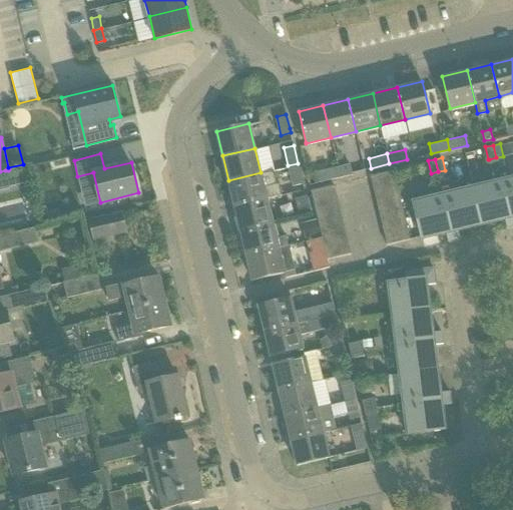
[(350,162),(331,167),(334,177),(352,172),(350,162)]
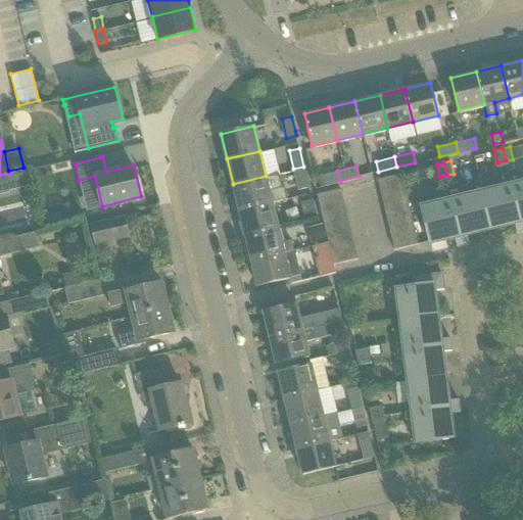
[(308,185),(303,167),(293,169),(298,188),(308,185)]
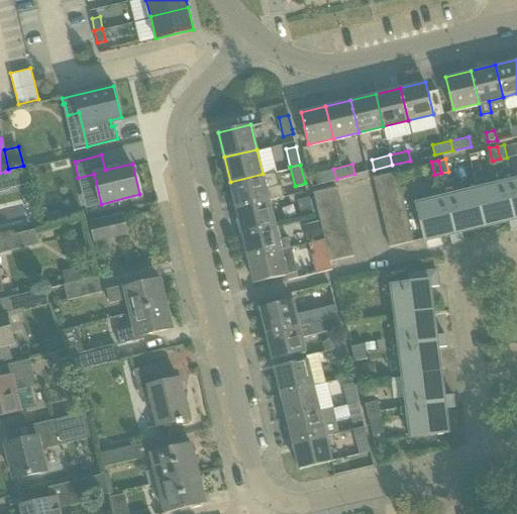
[(8,172),(5,172),(8,188),(25,184),(21,168),(8,172)]
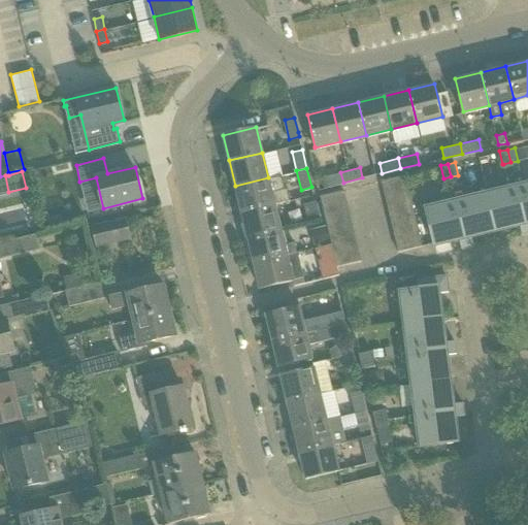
[(343,183),(340,172),(322,176),(325,187),(343,183)]
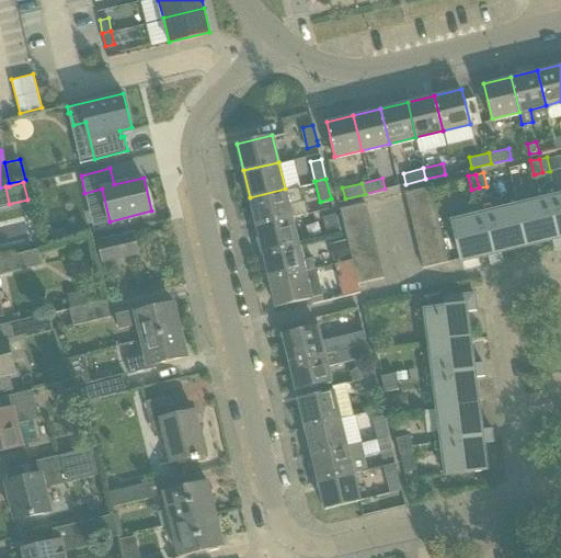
[(433,197),(430,185),(404,191),(408,204),(433,197)]
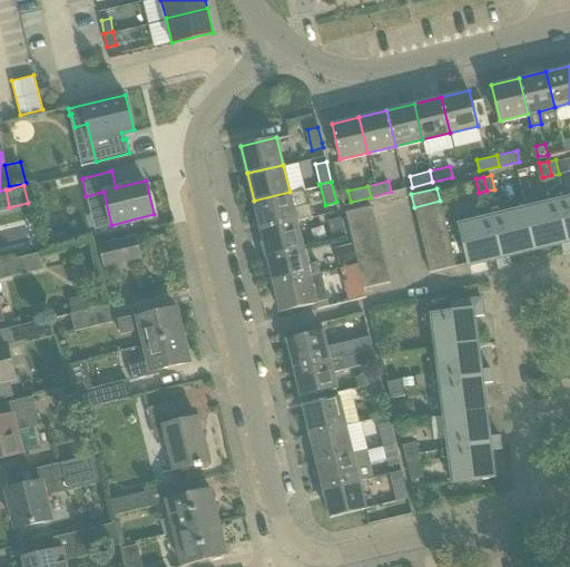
[(6,189),(0,191),(0,211),(10,208),(9,207),(6,189)]
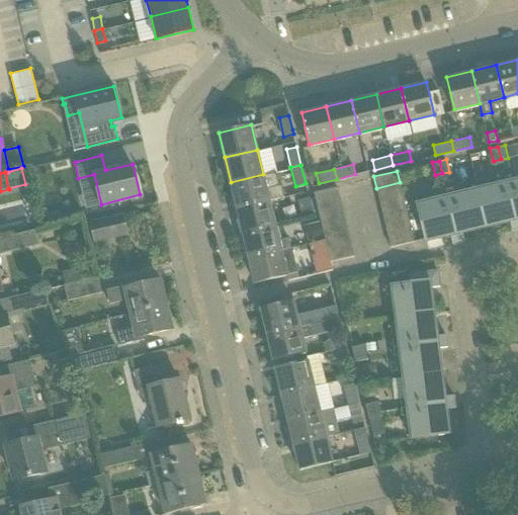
[(517,177),(513,179),(512,173),(497,177),(499,182),(454,193),(452,187),(438,191),(439,196),(417,202),(418,208),(426,240),(450,234),(452,243),(463,240),(461,232),(510,220),(512,229),(517,227),(517,177)]
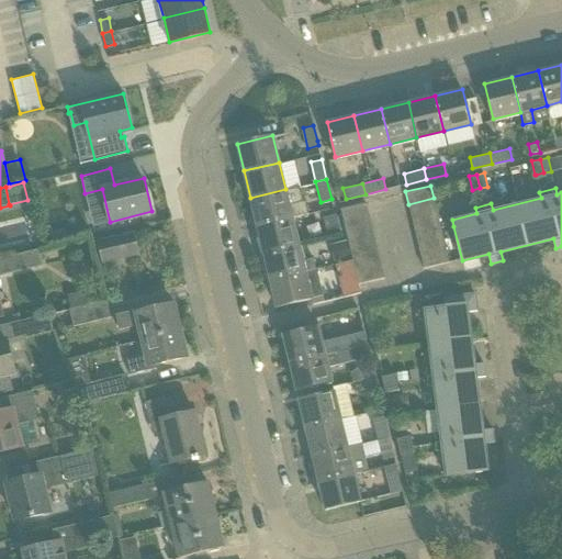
[(285,189),(250,198),(256,224),(291,215),(307,212),(304,199),(302,200),(289,203),(285,189)]
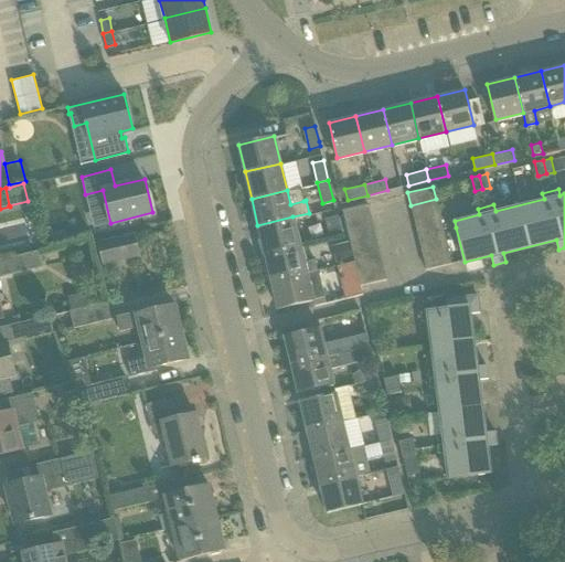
[(439,211),(436,199),(411,205),(414,218),(439,211)]
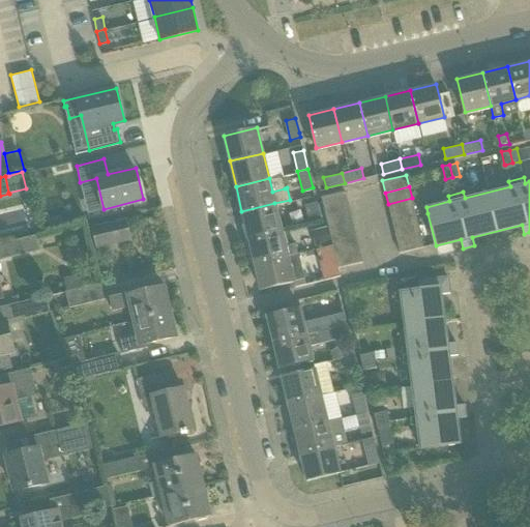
[(349,201),(346,189),(322,195),(325,207),(349,201)]
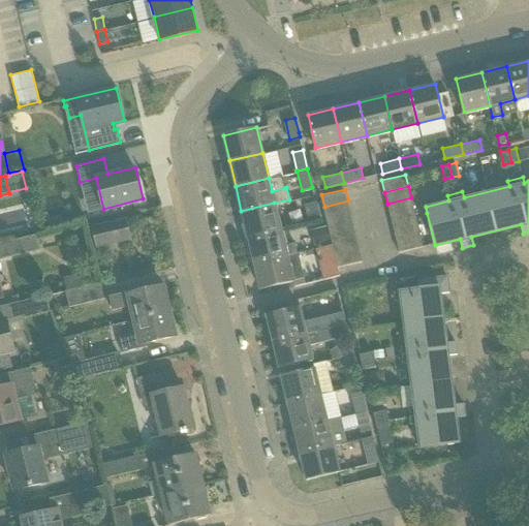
[(414,210),(411,197),(387,204),(390,215),(414,210)]
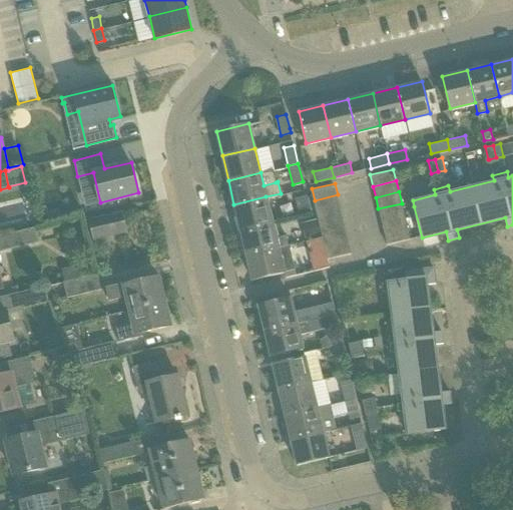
[(296,196),(300,214),(310,212),(306,194),(296,196)]
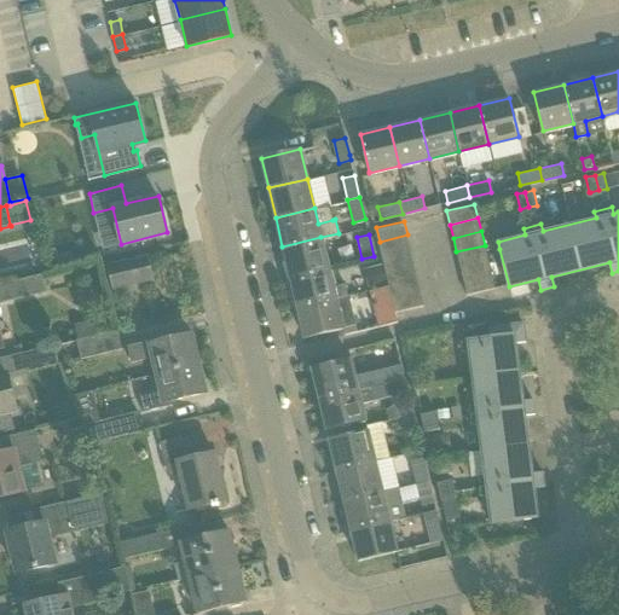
[(411,248),(408,235),(380,242),(383,255),(411,248)]
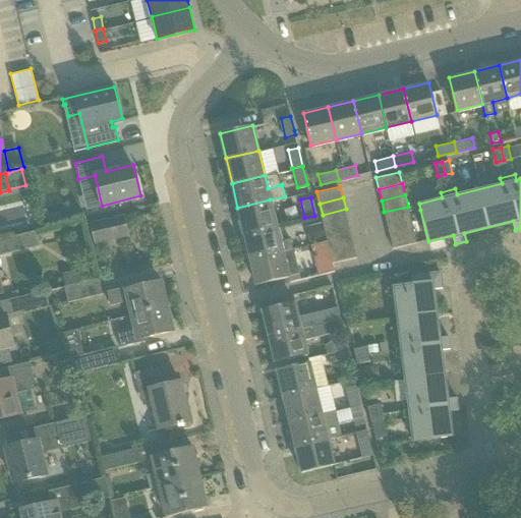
[(237,208),(243,233),(276,225),(270,199),(237,208)]
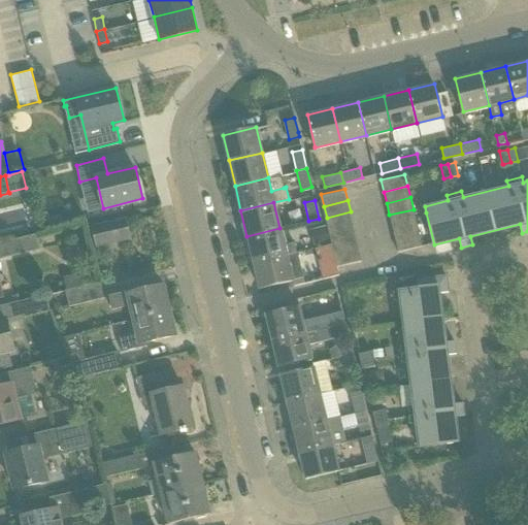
[(416,221),(414,209),(389,215),(392,227),(416,221)]
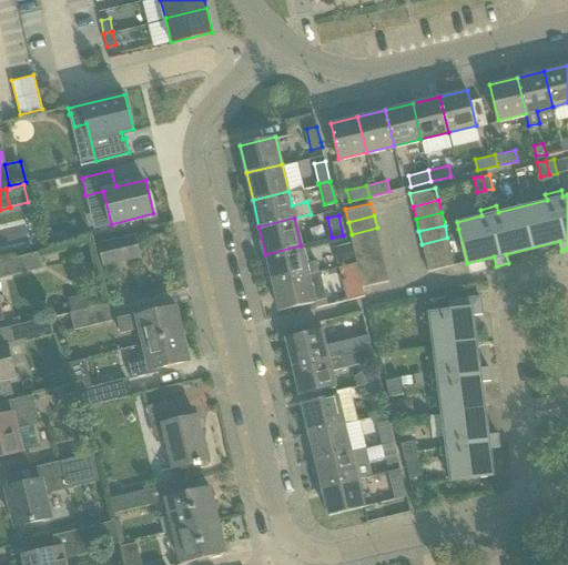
[(381,241),(377,228),(352,234),(354,246),(381,241)]
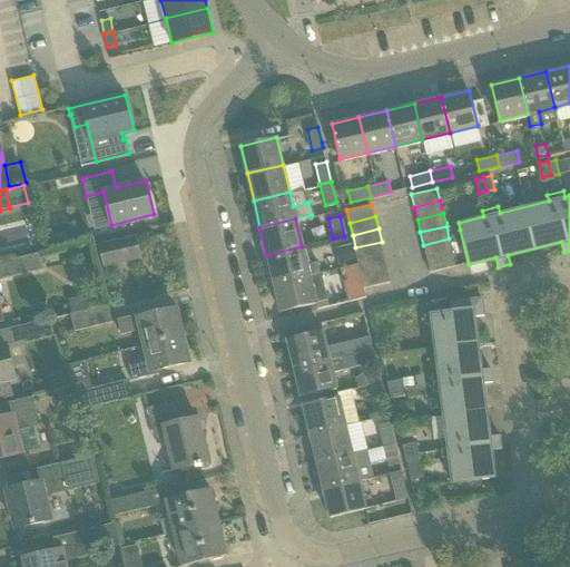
[(140,255),(136,234),(117,238),(123,260),(140,255)]
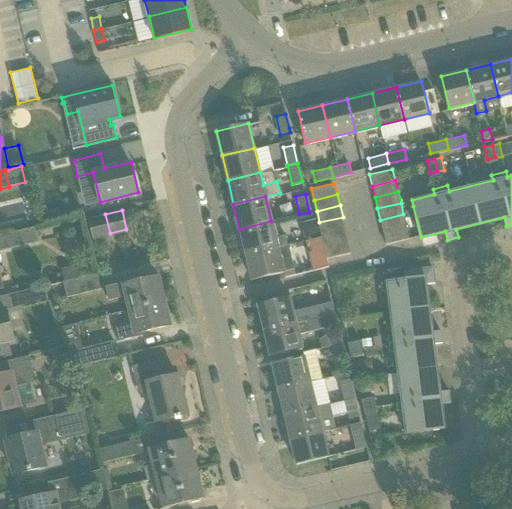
[(110,233),(105,214),(88,218),(93,237),(110,233)]
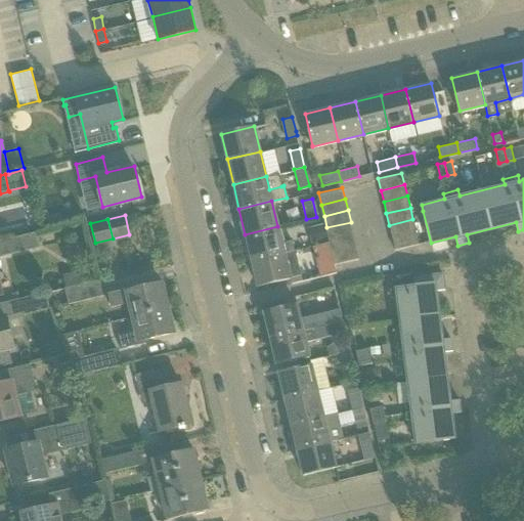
[(416,230),(412,219),(389,225),(392,236),(416,230)]
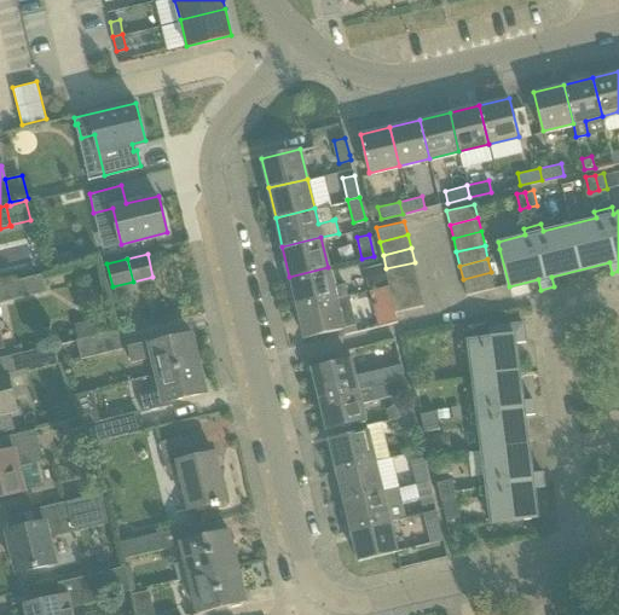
[(417,276),(415,262),(386,268),(389,283),(417,276)]
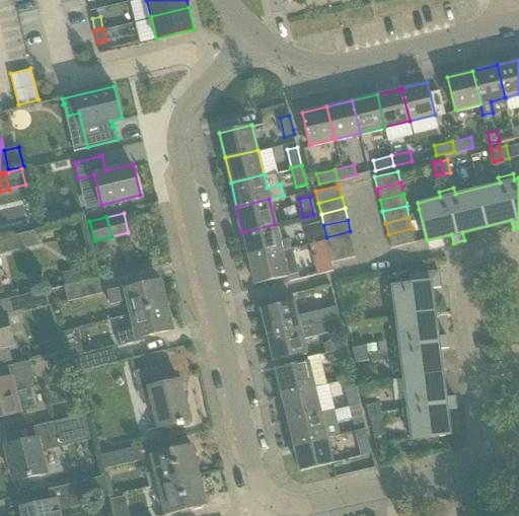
[(321,221),(305,225),(309,240),(324,236),(321,221)]
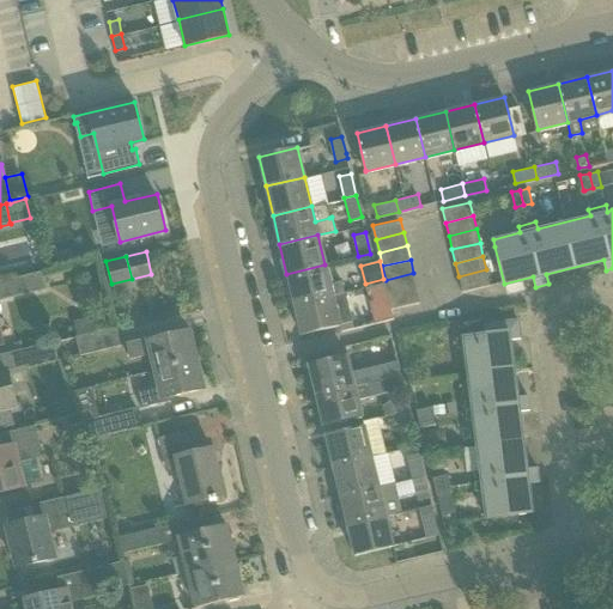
[(329,282),(325,265),(286,274),(283,274),(283,275),(284,275),(287,292),(291,291),(293,303),(332,293),(332,294),(345,291),(341,279),(329,282)]
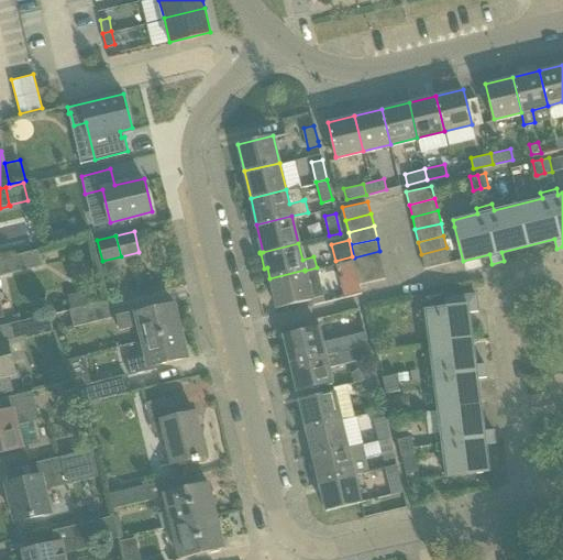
[(0,273),(42,263),(37,248),(0,256),(0,273)]
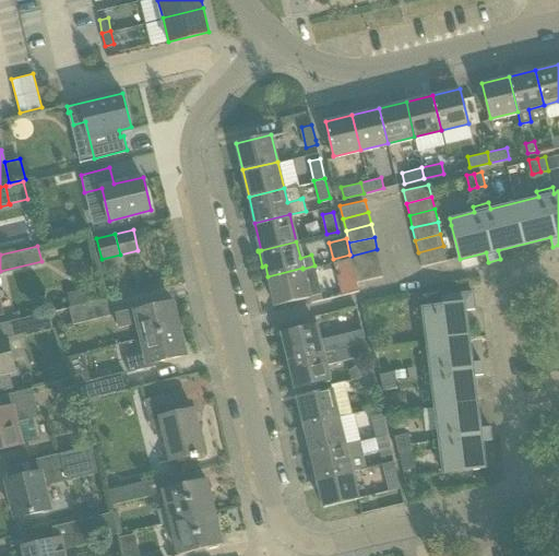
[(447,259),(443,246),(418,252),(421,264),(447,259)]
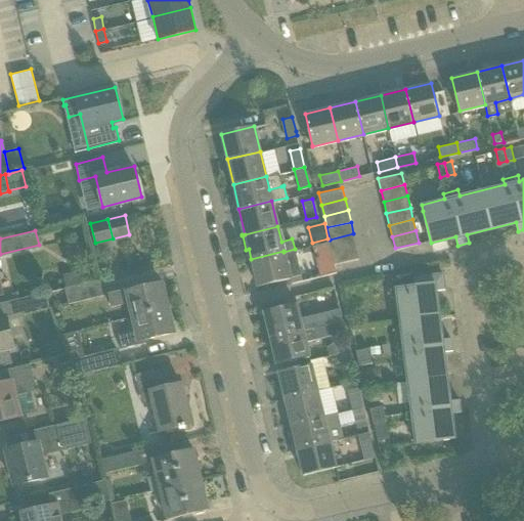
[(356,245),(353,233),(330,240),(333,251),(356,245)]
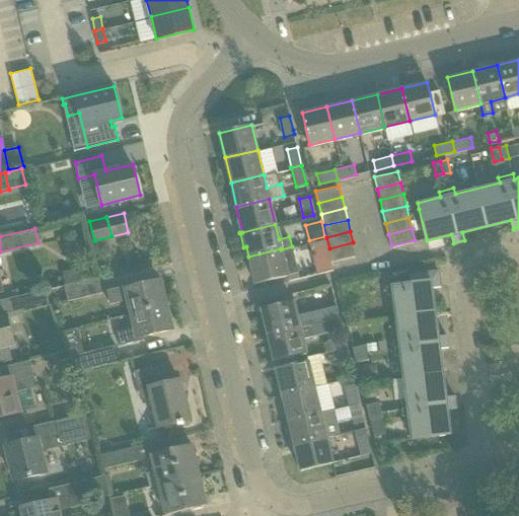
[(144,233),(96,244),(105,280),(152,269),(144,233)]
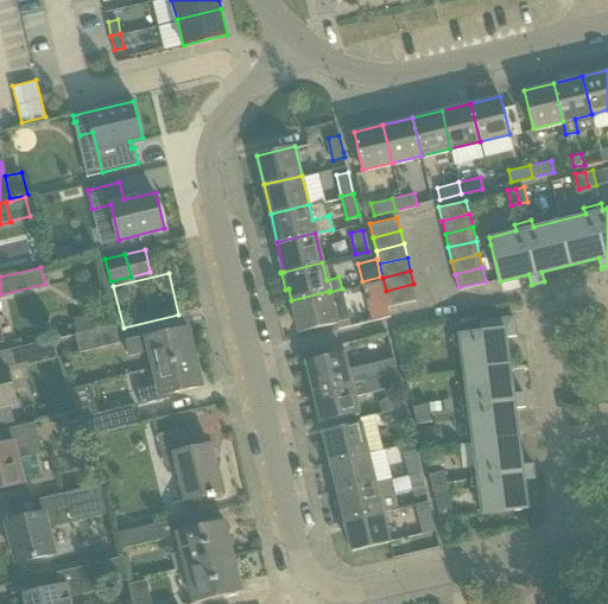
[(417,298),(413,284),(386,291),(388,304),(417,298)]
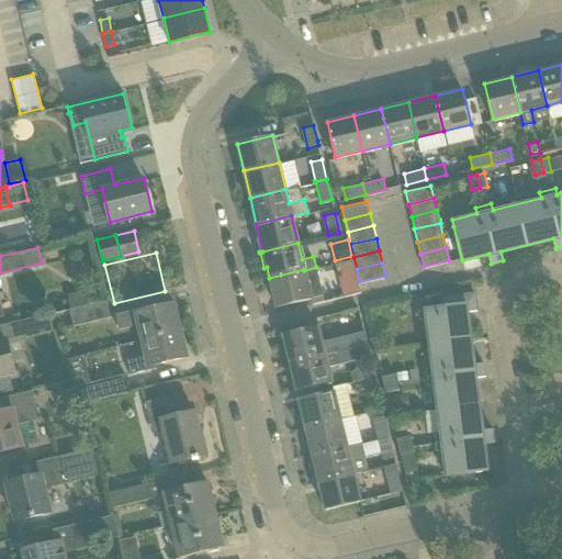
[(316,267),(304,270),(304,269),(269,278),(276,305),(323,294),(316,267)]
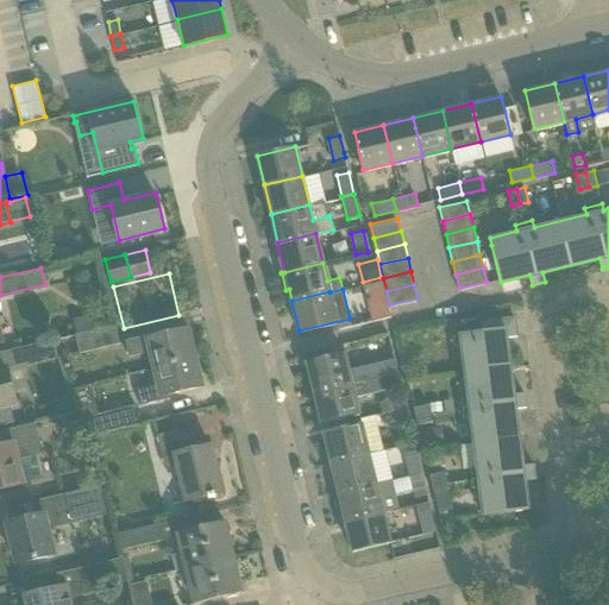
[(514,316),(482,321),(481,321),(482,332),(453,335),(454,345),(460,344),(468,397),(460,398),(463,415),(470,415),(477,468),(470,468),(472,486),(478,486),(483,514),(527,508),(523,479),(534,478),(532,464),(522,465),(515,408),(526,407),(523,392),(514,394),(506,336),(516,335),(514,316)]
